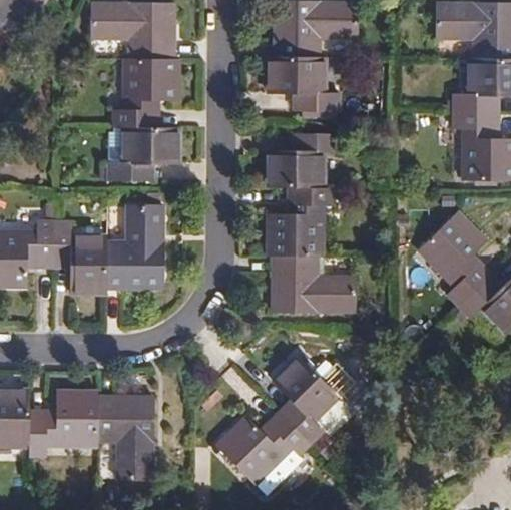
[(31,16),(46,1),(45,1),(44,0),(0,0),(0,24),(20,5),(31,16)]
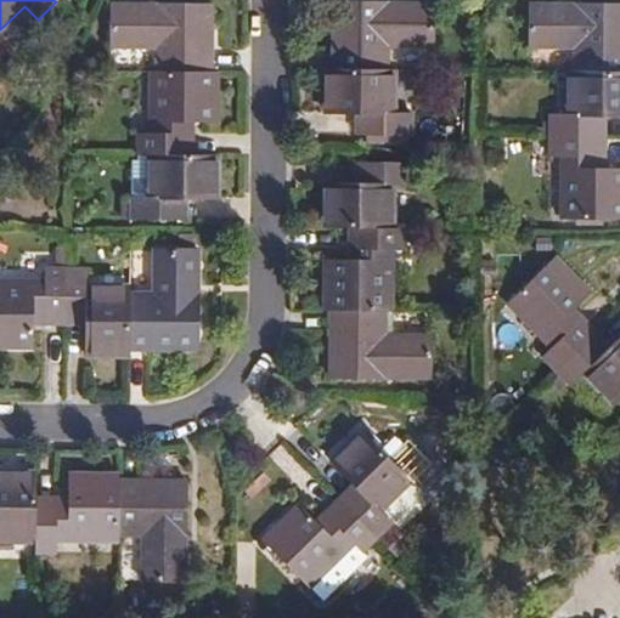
[(333,0),(332,66),(387,67),(388,43),(433,43),(430,0),(333,0)]
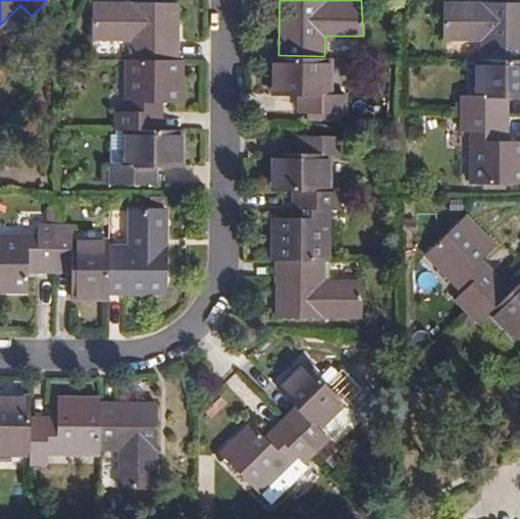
[(478,57),(519,57),(519,0),(479,1),(479,8),(468,8),(468,1),(438,1),(439,37),(477,38),(478,57)]
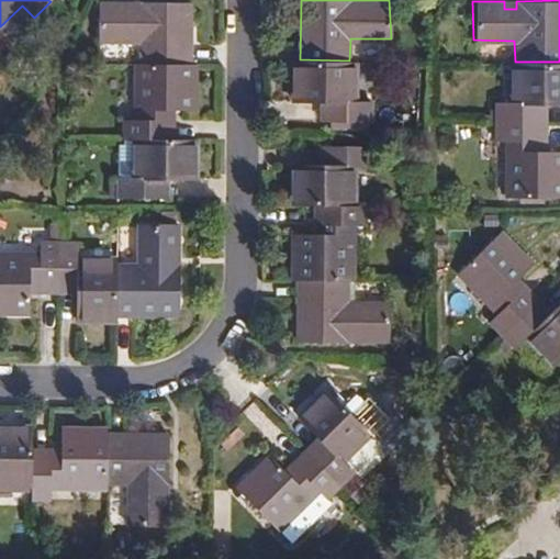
[(144,65),(193,65),(193,4),(103,3),(102,41),(144,42),(144,65)]
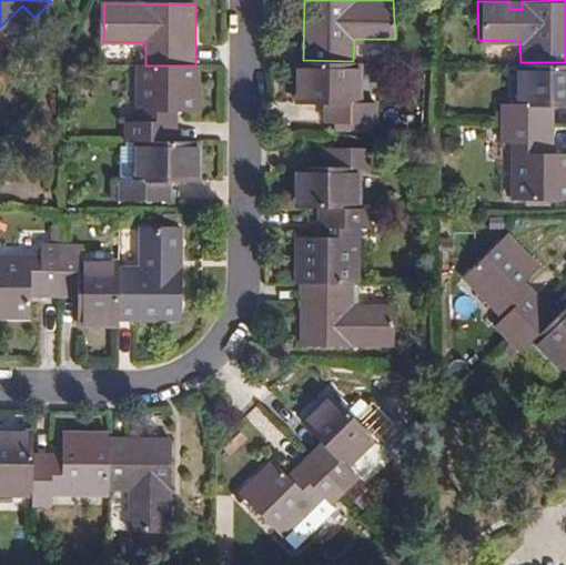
[(357,98),(356,61),(353,61),(303,60),(296,61),(295,100),(324,101),(333,101),(333,120),(374,120),(374,99),(357,98)]
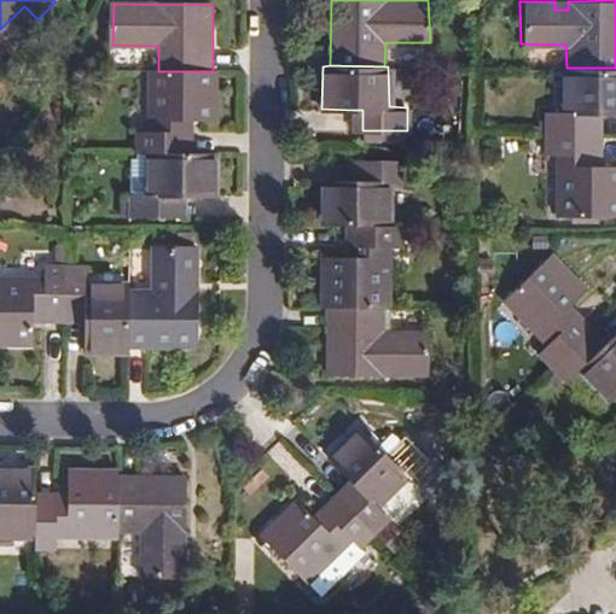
[(588,111),(598,111),(615,111),(615,68),(567,68),(561,69),(561,112),(541,112),(541,134),(588,134),(588,111)]
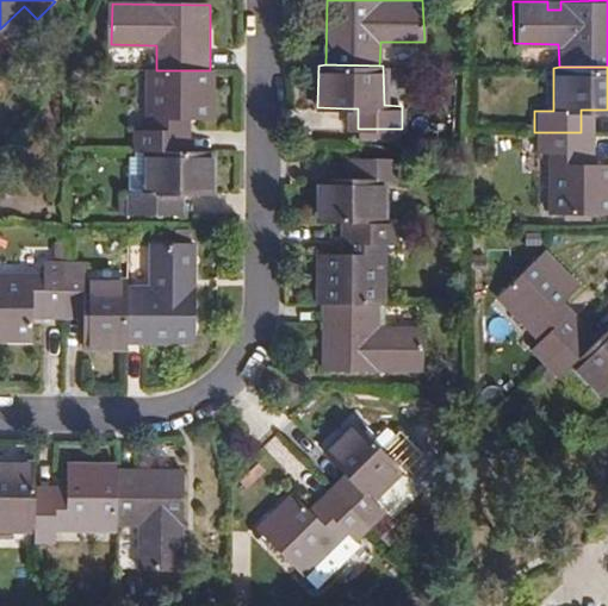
[(217,118),(216,70),(210,70),(156,70),(149,70),(149,130),(138,130),(137,152),(149,152),(191,152),(192,133),(182,132),(182,117),(192,118),(217,118)]
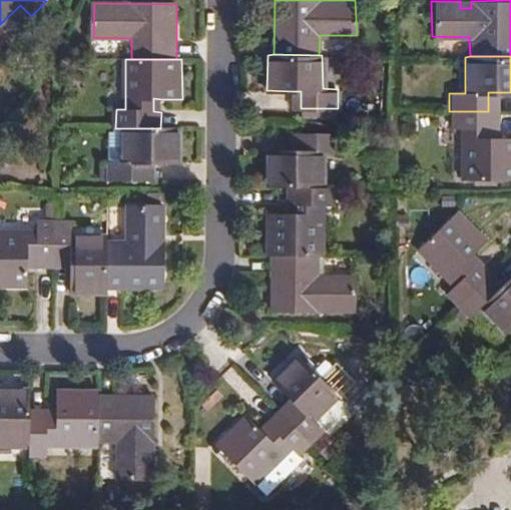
[(488,111),(497,111),(496,92),(488,92),(488,111)]
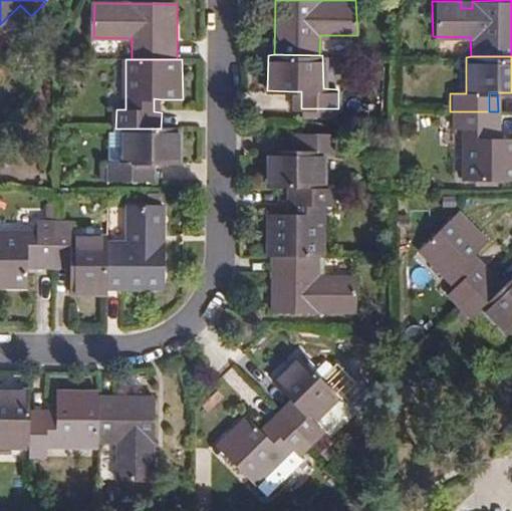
[(162,112),(162,99),(154,98),(154,111),(162,112)]
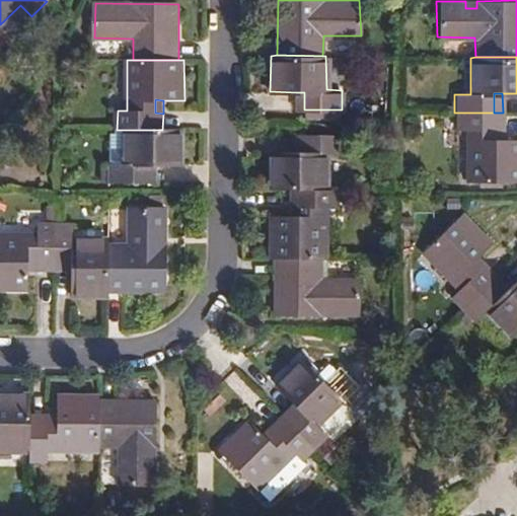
[(503,129),(503,113),(494,113),(454,113),(454,130),(465,130),(465,181),(516,181),(516,139),(504,139),(494,139),(494,129),(503,129)]
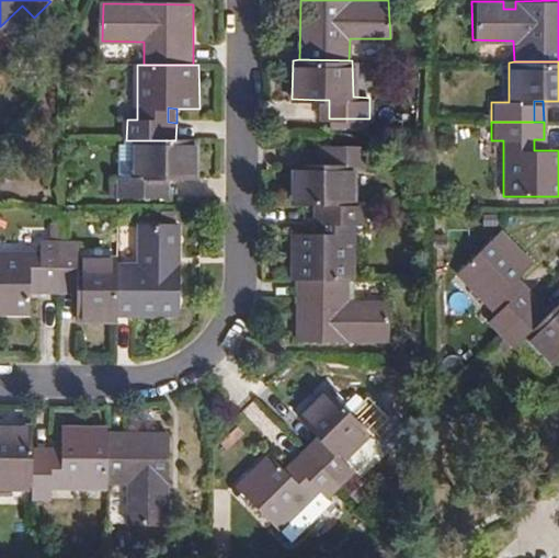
[(545,150),(544,139),(534,139),(534,150),(545,150)]
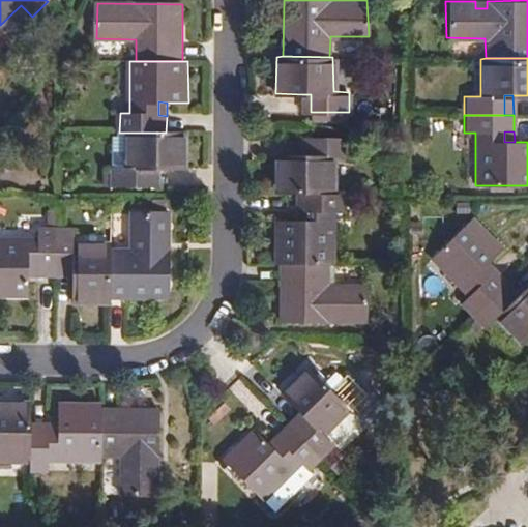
[(187,170),(187,133),(166,133),(129,133),(128,168),(113,168),(113,186),(151,186),(151,170),(160,170),(187,170)]
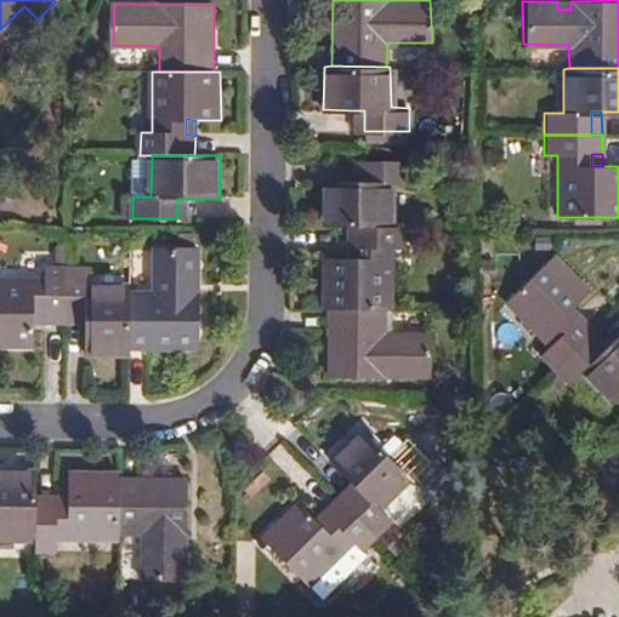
[(433,227),(435,227),(433,183),(419,182),(418,163),(369,161),(369,181),(358,181),(328,181),(328,227),(329,227),(351,227),(352,227),(410,227),(412,227),(433,227)]
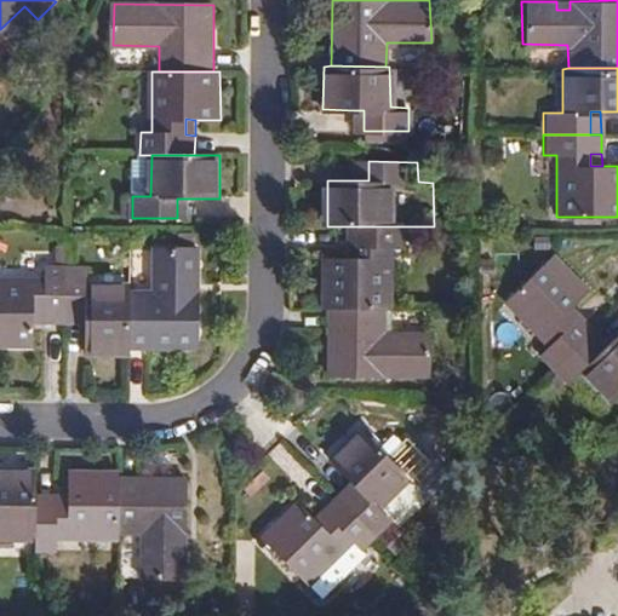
[(368,180),(368,161),(358,161),(358,180),(368,180)]
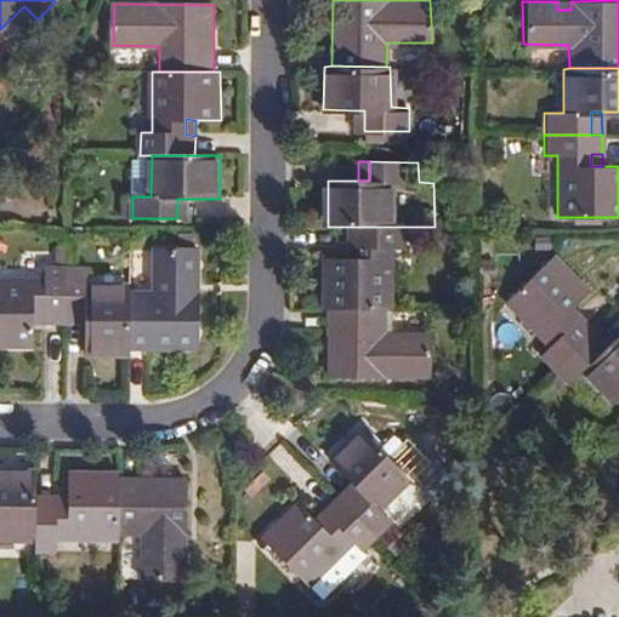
[(187,218),(188,199),(177,199),(177,218),(187,218)]
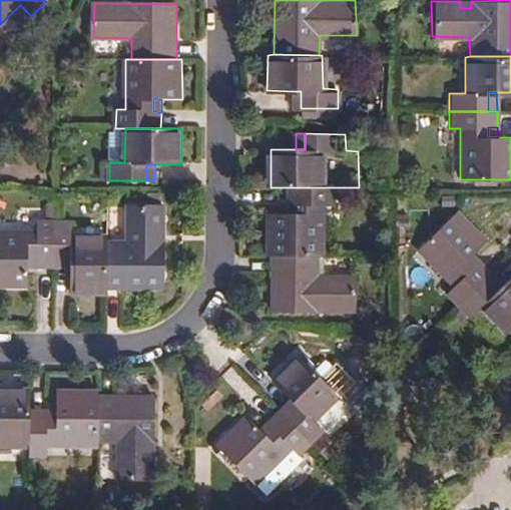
[(329,257),(331,257),(329,207),(340,207),(340,187),(339,187),(291,187),(290,187),(290,203),(298,202),(298,212),(290,212),(272,212),(272,257),(273,257),(278,257),(325,257),(329,257)]
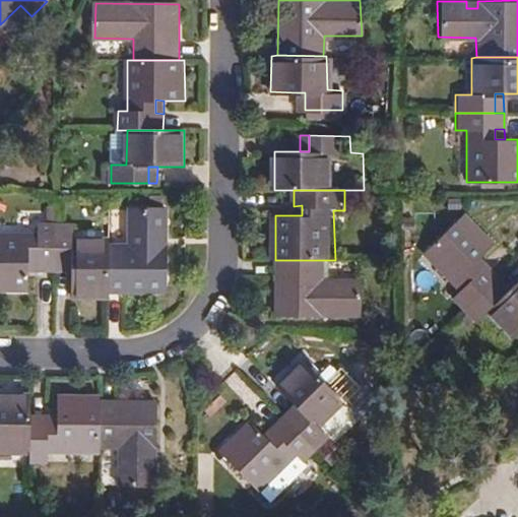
[(302,205),(294,206),(294,215),(302,215),(302,205)]
